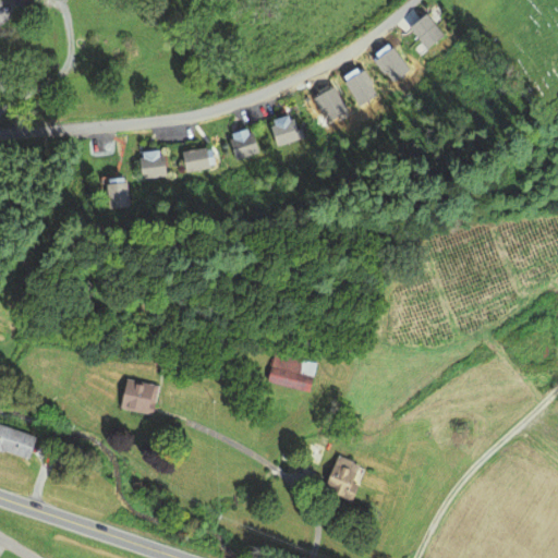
[(421,14),(407,27),(426,48),(440,35),(421,14)]
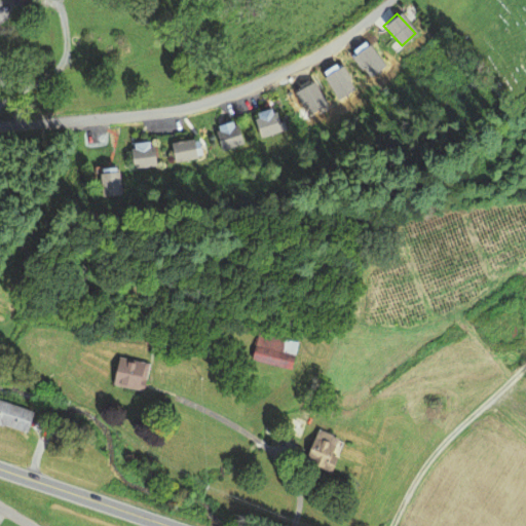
[(369,46),(354,58),(370,76),(384,65),(369,46)]
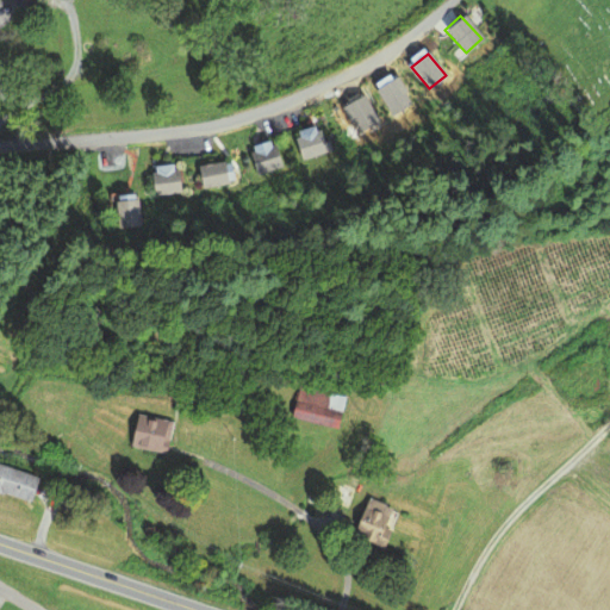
[(379,88),(391,113),(411,104),(399,79),(379,88)]
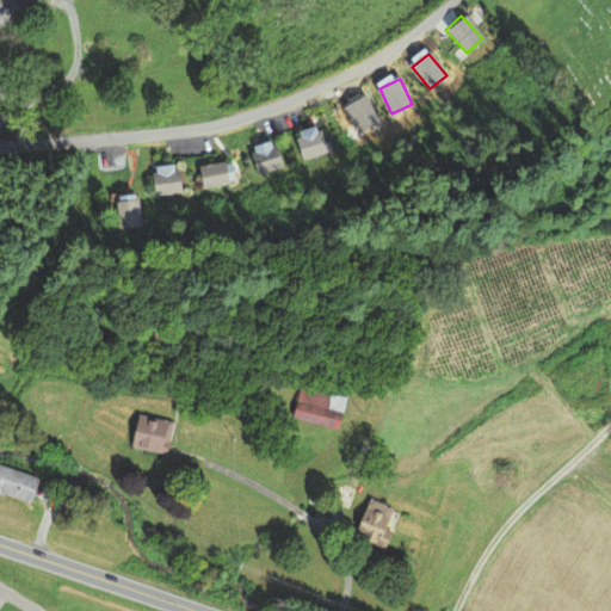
[(344,106),(358,133),(378,122),(364,96),(344,106)]
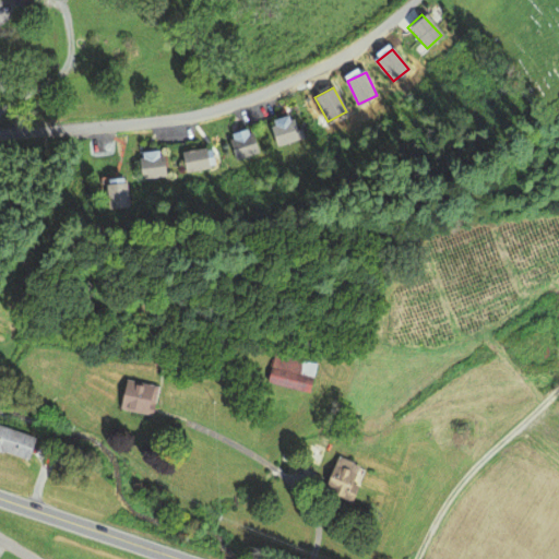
[(269,126),(274,144),(301,137),(299,129),(296,130),(293,118),(269,126)]
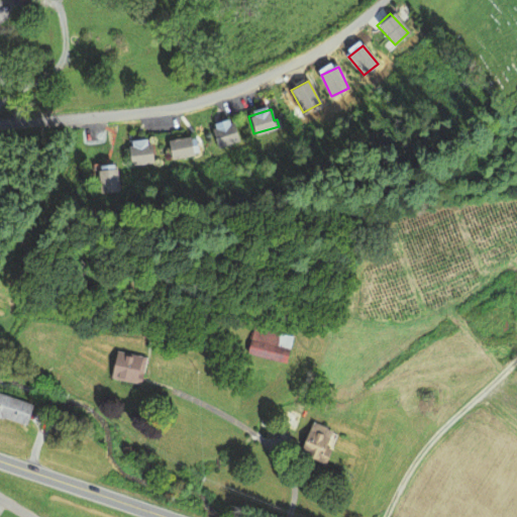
[(211,129),(217,146),(238,139),(231,122),(211,129)]
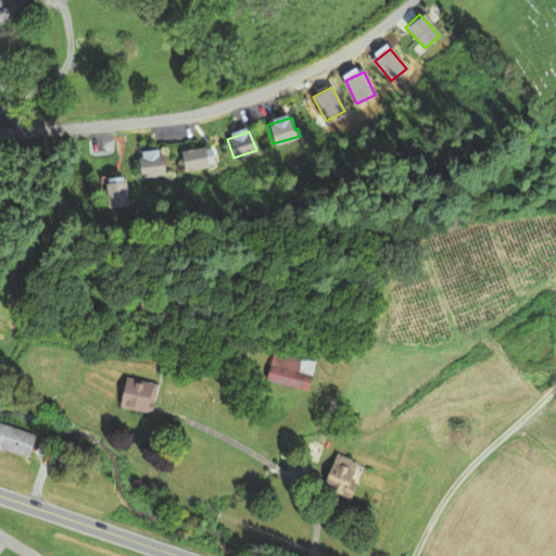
[(180,151),(185,169),(206,164),(202,146),(180,151)]
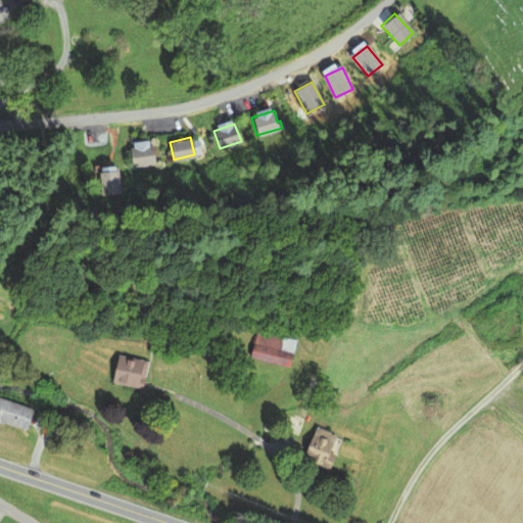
[(128,148),(130,165),(153,161),(150,144),(128,148)]
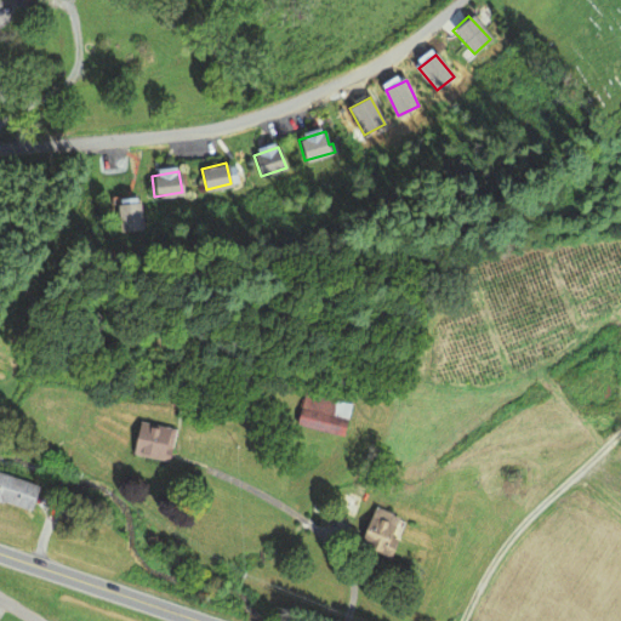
[(114,205),(118,232),(138,229),(136,203),(114,205)]
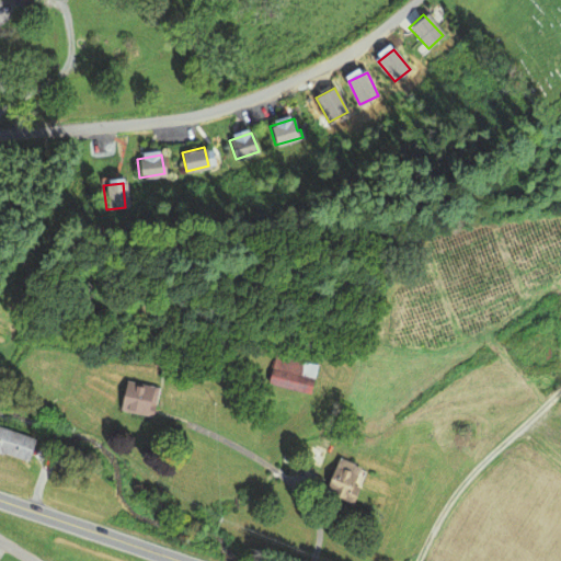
[(316,365),(274,354),(267,381),(309,392),(316,365)]
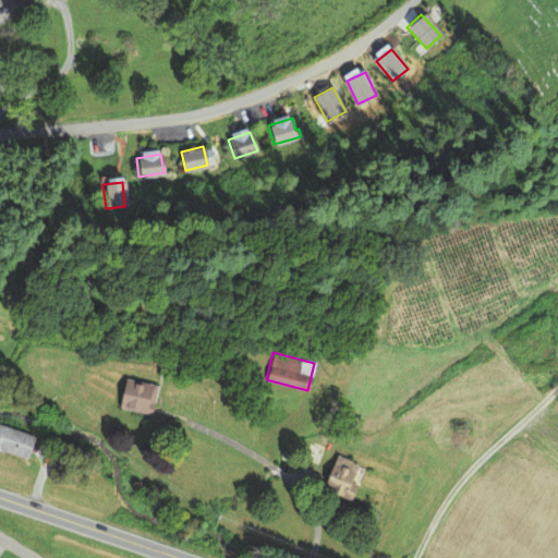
[(149,412),(156,386),(124,378),(118,405),(149,412)]
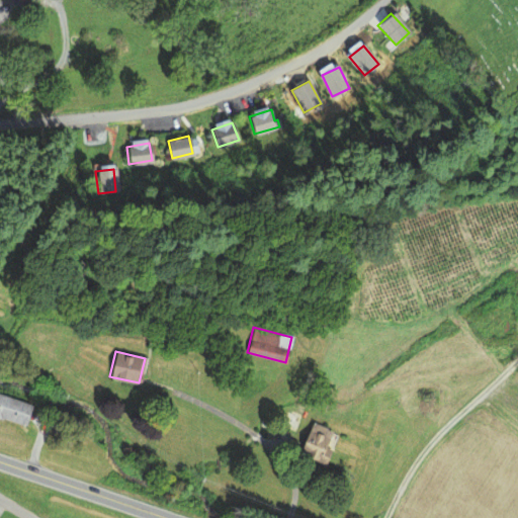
[(34,405),(0,393),(0,414),(27,423),(34,405)]
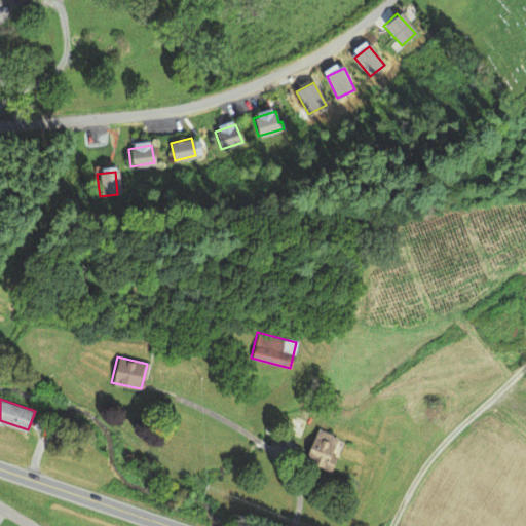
[(303,461),(330,472),(336,456),(329,454),(335,438),(316,429),(303,461)]
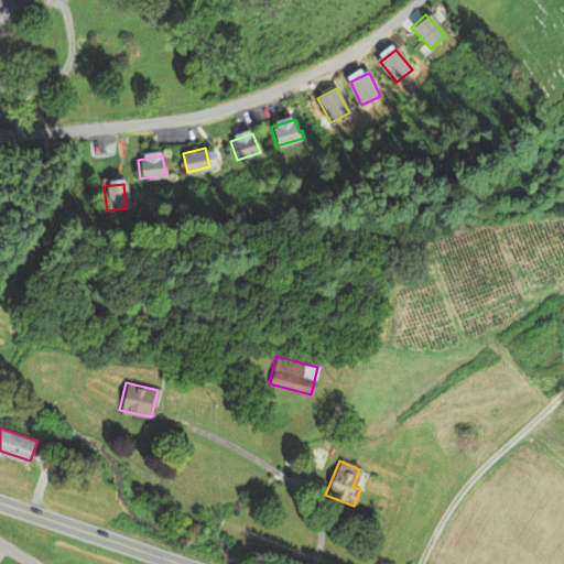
All buildings are outlined.
